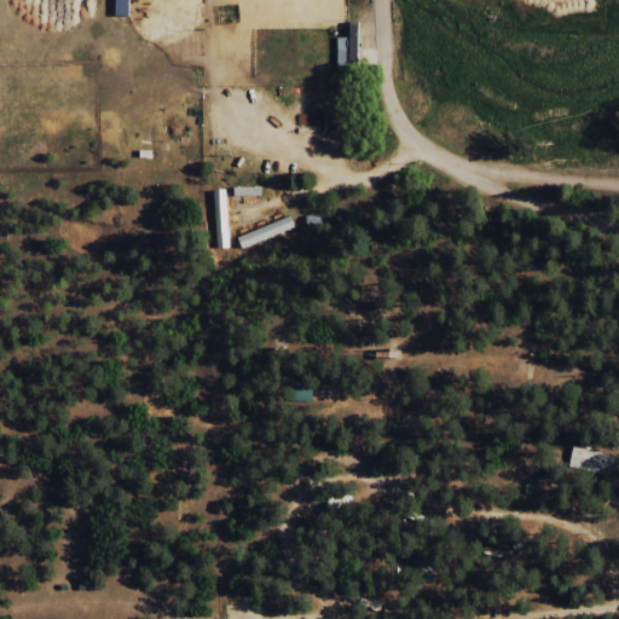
[(132,0),(117,0),(117,18),(132,18),(132,0)]
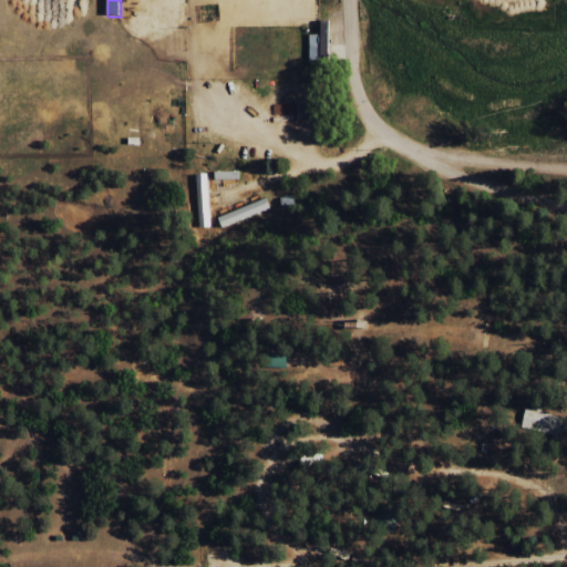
[(308,33),(319,33),(319,19),(328,19),(328,60),(308,60),(308,33)]
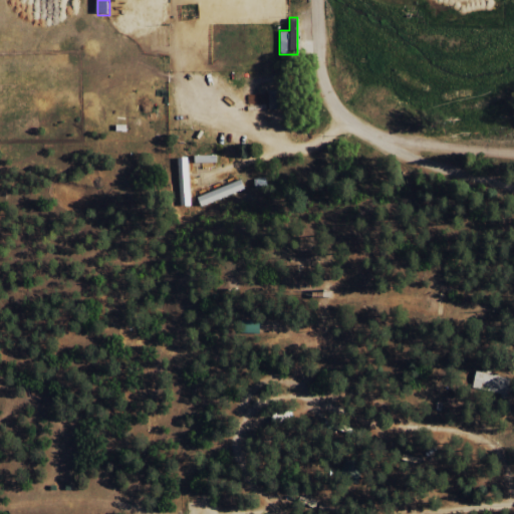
[(190,207),(190,159),(179,160),(180,207),(190,207)]
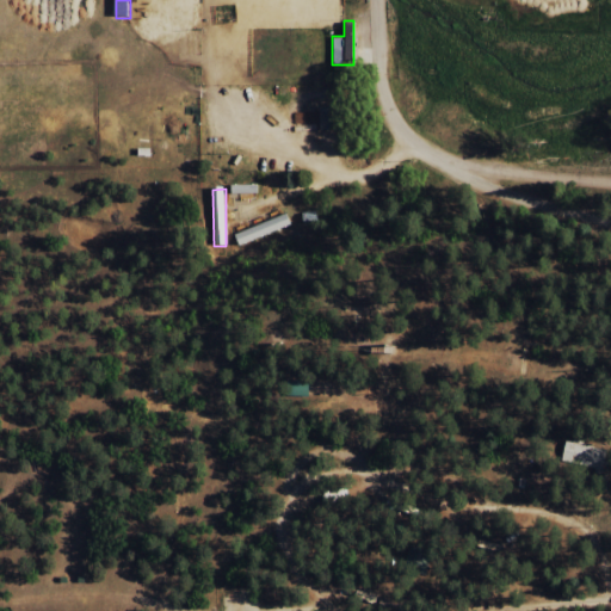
[(291,224),(287,214),(234,236),(239,247),(291,224)]
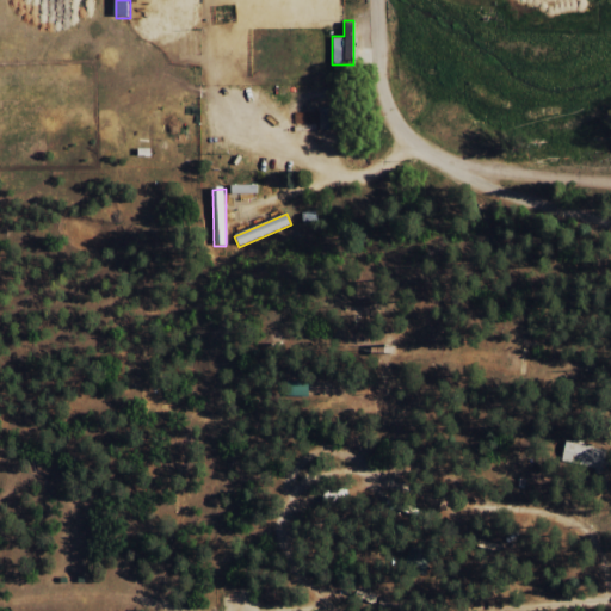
[(310,386),(290,380),(285,395),(307,401),(310,386)]
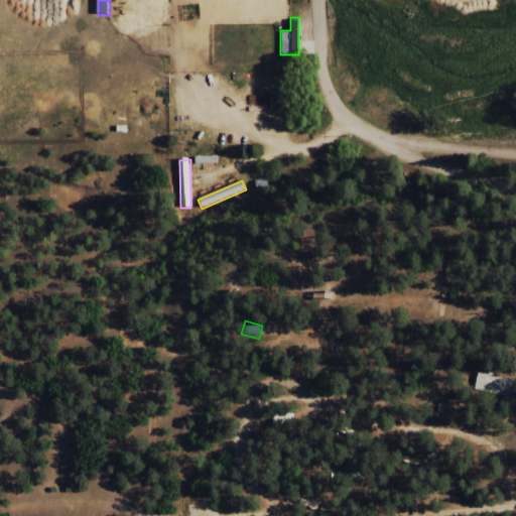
[(477,371),(473,388),(502,395),(501,398),(508,399),(512,379),(493,375),(494,371),(485,369),(484,373),(477,371)]
